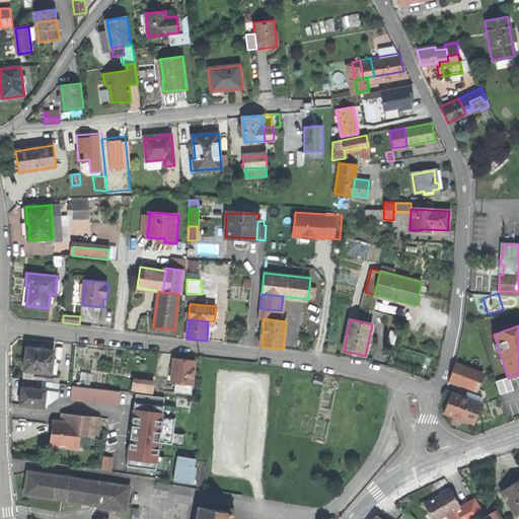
[(42,349),(26,348),(24,370),(52,373),(53,363),(54,351),(42,349)]
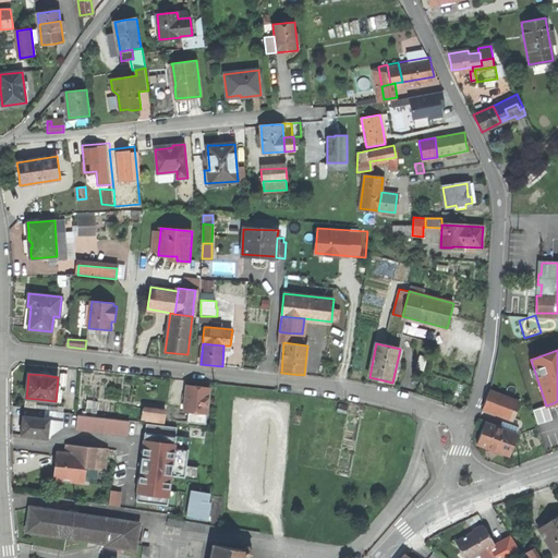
[(198,387),(187,386),(184,411),(190,411),(207,413),(210,388),(198,387)]
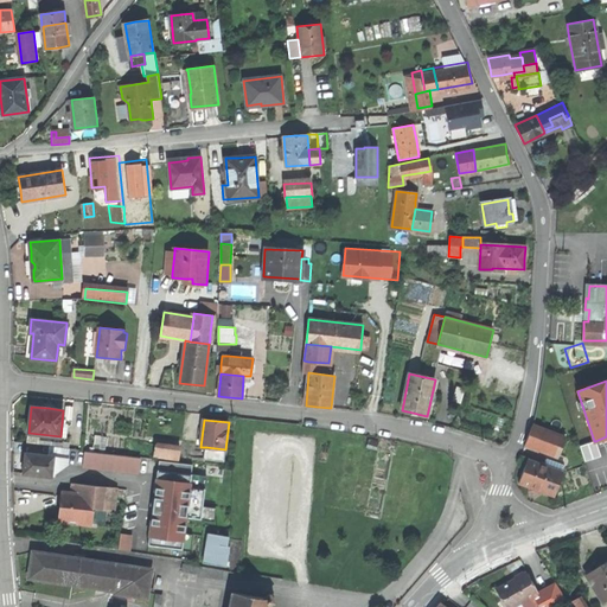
[(526,441),(560,454),(566,438),(532,425),(526,441)]
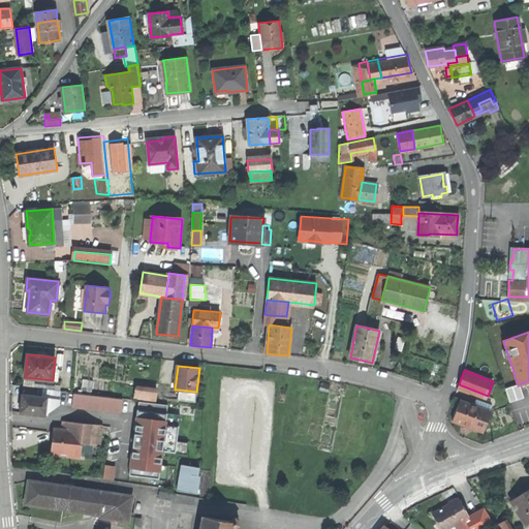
[(518,384),(505,389),(509,402),(524,398),(519,384),(518,384)]
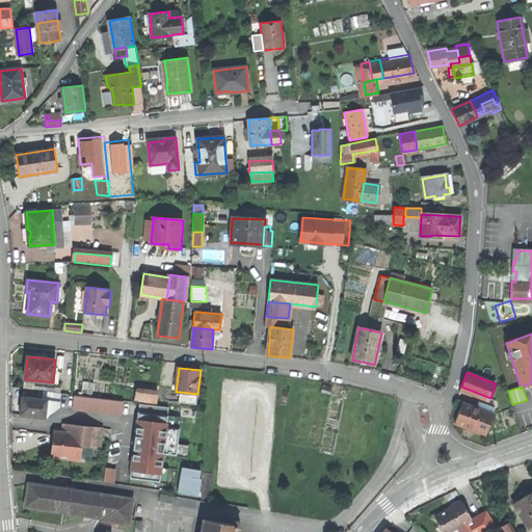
[(135,399),(158,402),(160,393),(137,391),(135,399)]
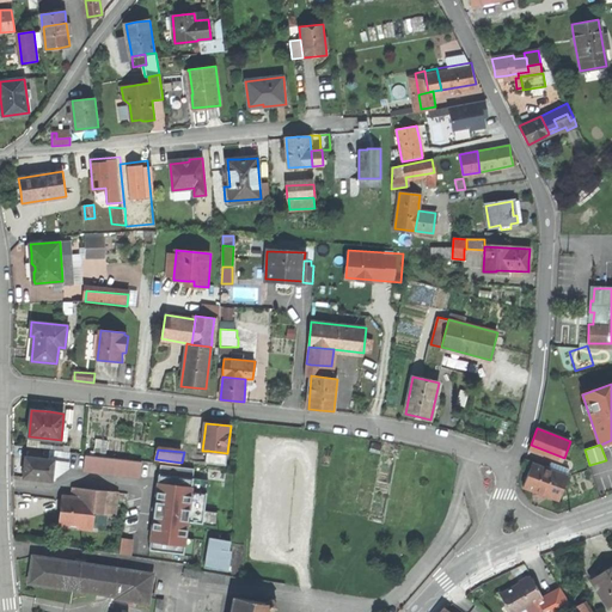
[(226,464),(227,453),(208,451),(207,463),(226,464)]
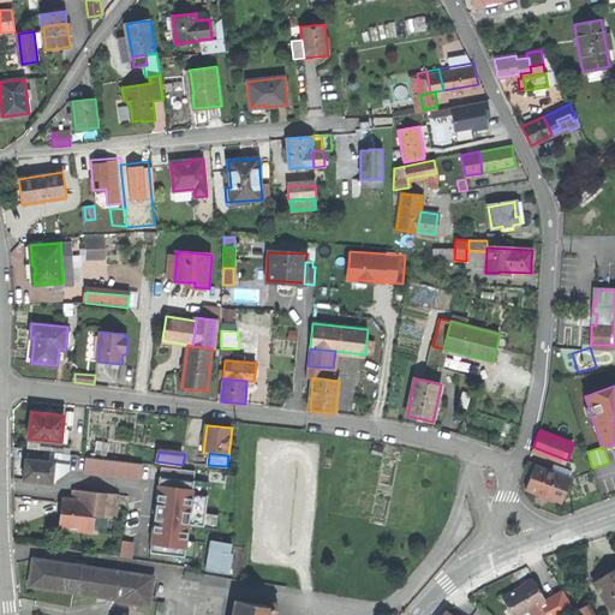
[(85,475),(144,478),(145,460),(87,457),(85,475)]
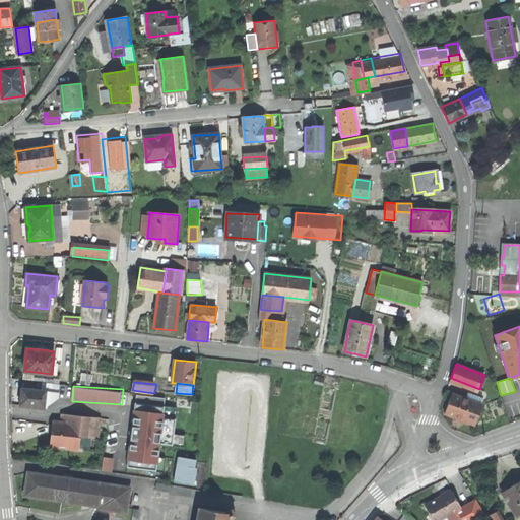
[(46,390),(21,387),(20,395),(19,405),(44,408),(45,401),(46,394),(46,390)]
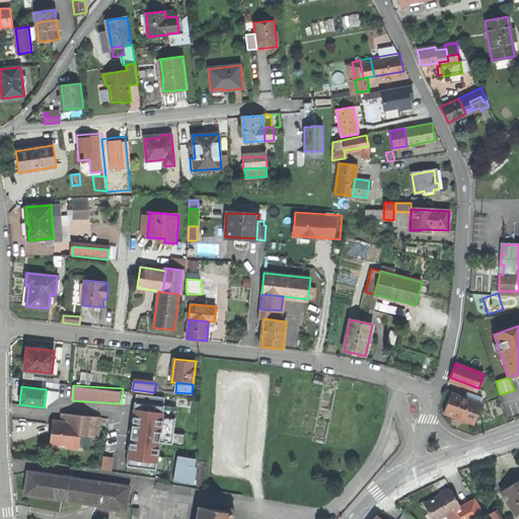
[(444,413),(472,423),(479,403),(451,393),(447,402),(444,413)]
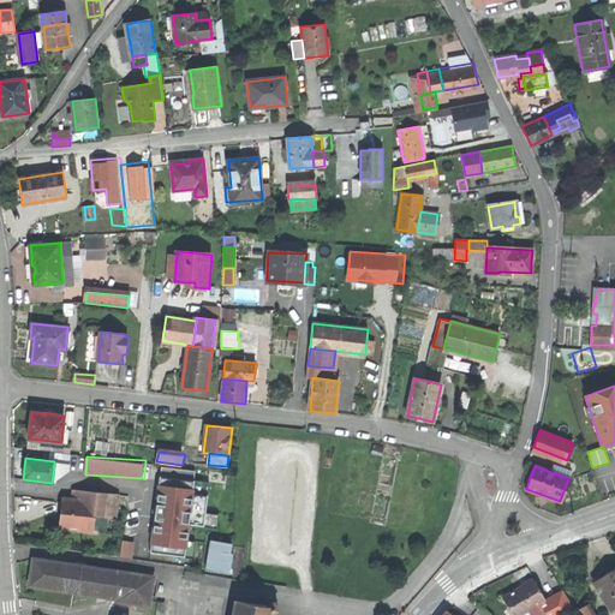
[(157,481),(154,549),(196,551),(201,483),(157,481)]
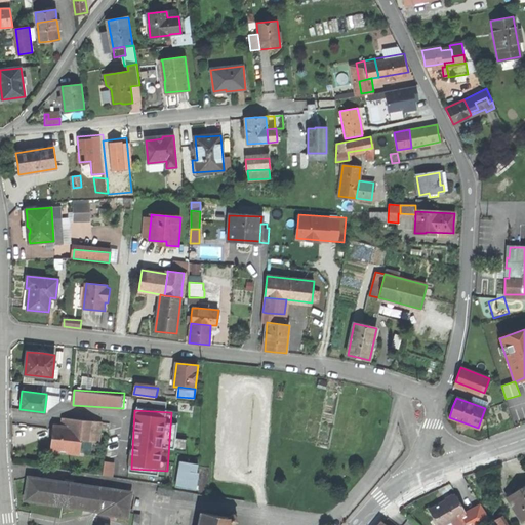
[(51,450),(80,453),(81,440),(83,420),(71,418),(70,427),(65,427),(53,425),(52,438),(51,450)]
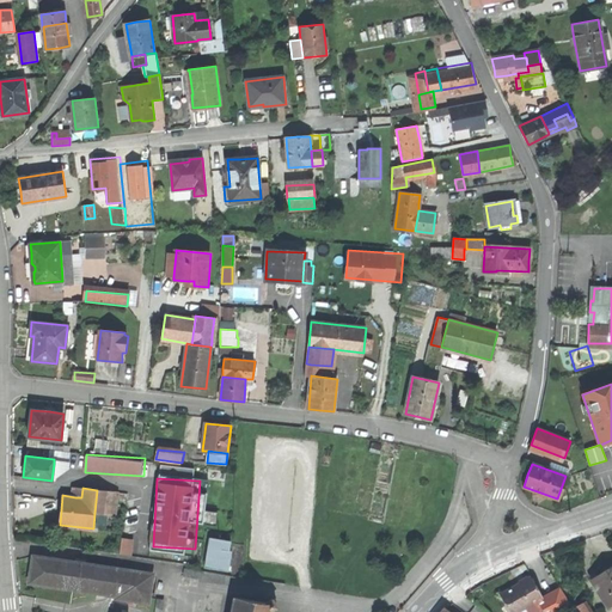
[(111,491),(97,490),(95,513),(109,514),(111,491)]
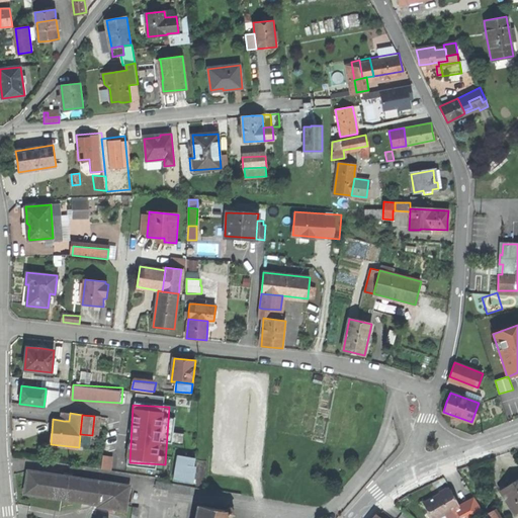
[(105,453),(103,467),(113,469),(115,454),(105,453)]
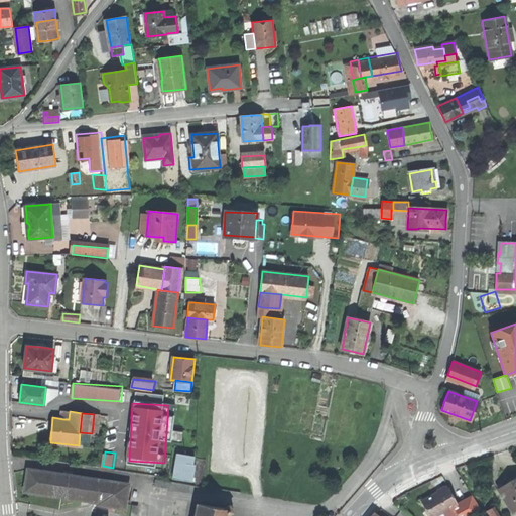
[(177,454),(175,463),(187,464),(189,456),(177,454)]
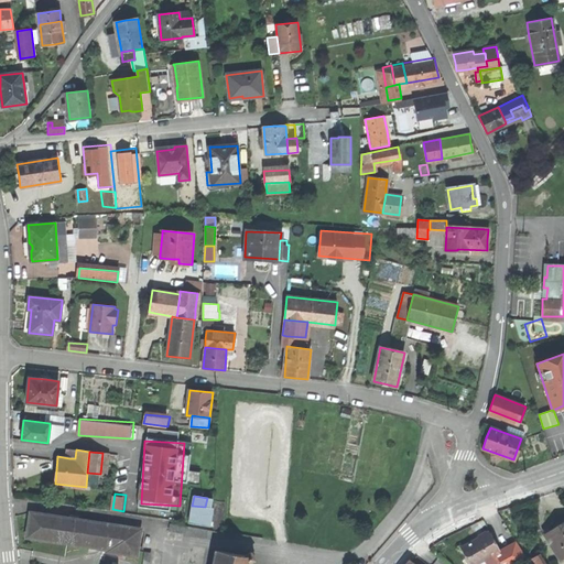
[(190,523),(210,527),(214,509),(205,507),(192,506),(190,523)]
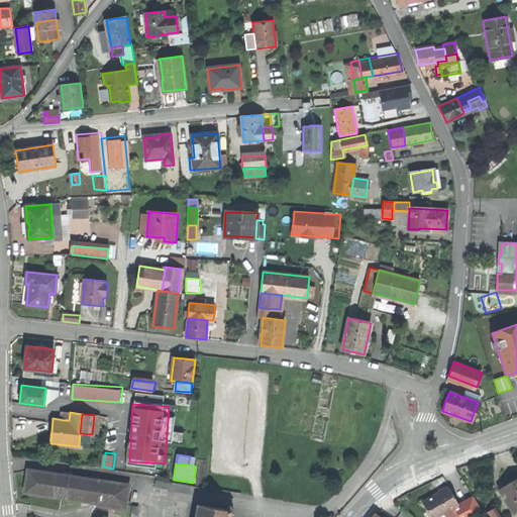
[(27,481),(25,492),(91,503),(92,498),(100,499),(99,507),(125,511),(129,487),(29,470),(27,481)]
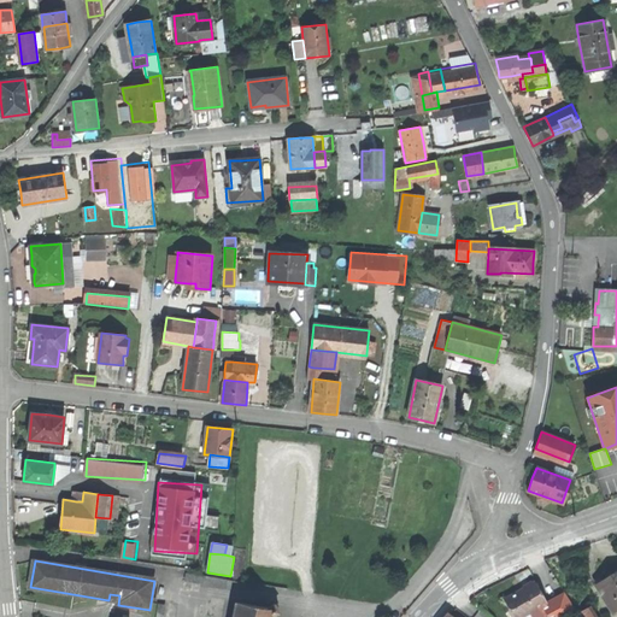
[(597,585),(613,612),(616,610),(616,571),(609,577),(597,585)]
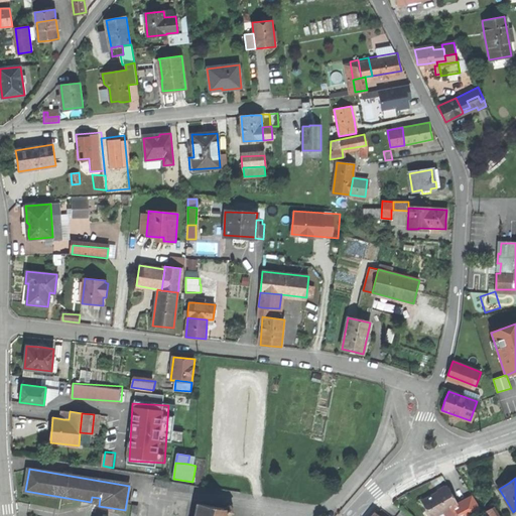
[(425,499),(433,515),(435,515),(444,511),(455,506),(457,504),(447,487),(434,494),(425,499)]
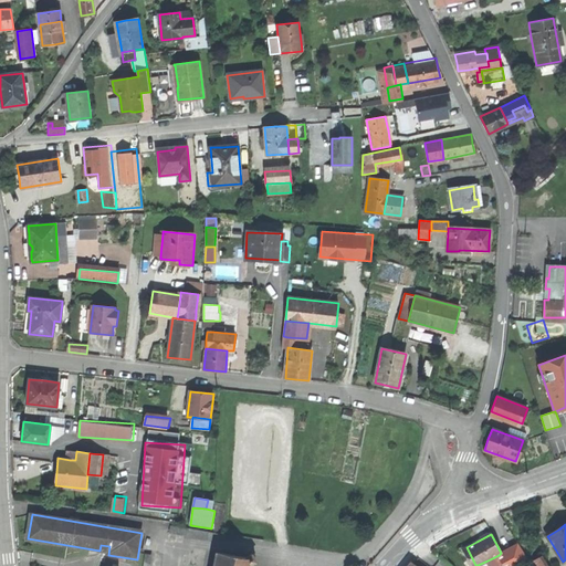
[(520,545),(511,549),(519,563),(527,558),(520,545)]
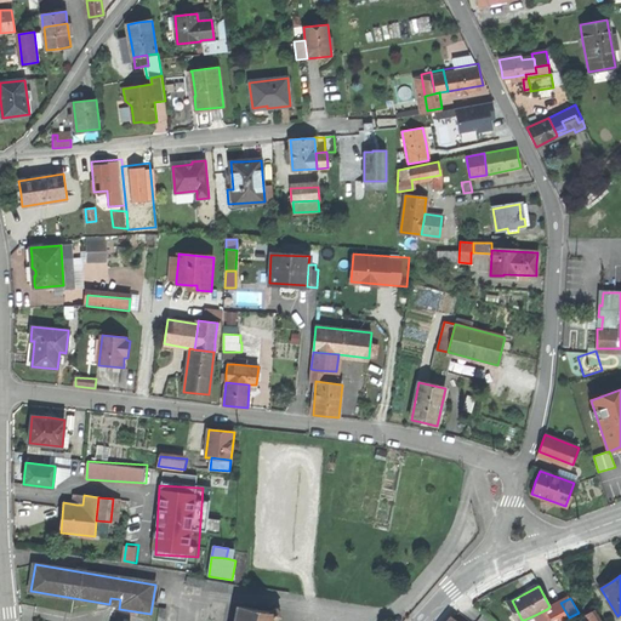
[(518,620),(522,620),(512,600),(508,603),(518,620)]
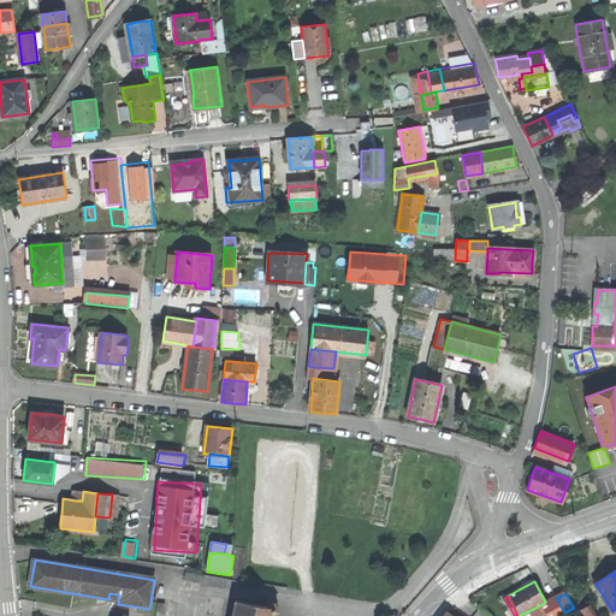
[(556,598),(549,602),(554,610),(556,615),(558,615),(564,612),(556,598)]
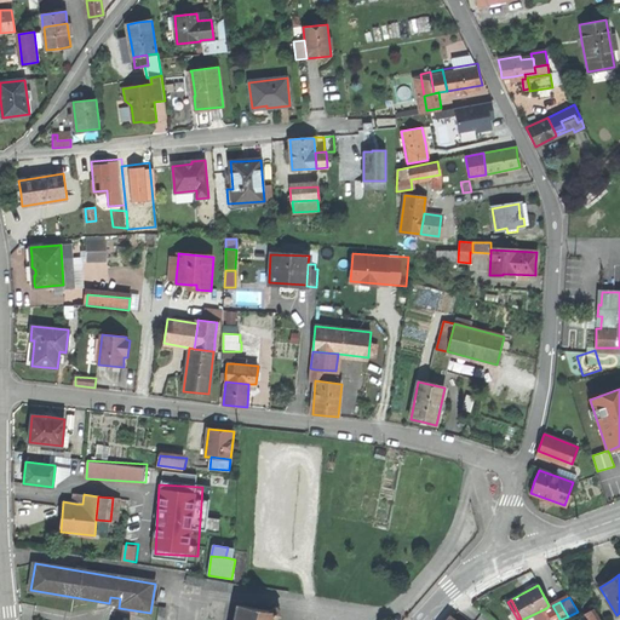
[(274,619),(281,615),(276,607),(270,610),(237,604),(234,619),(274,619)]
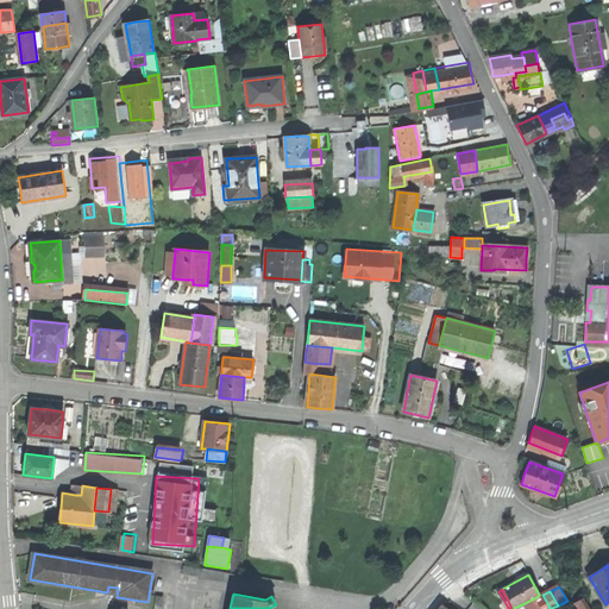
[(540,596),(539,595),(537,597),(541,606),(547,603),(542,595),(540,596)]
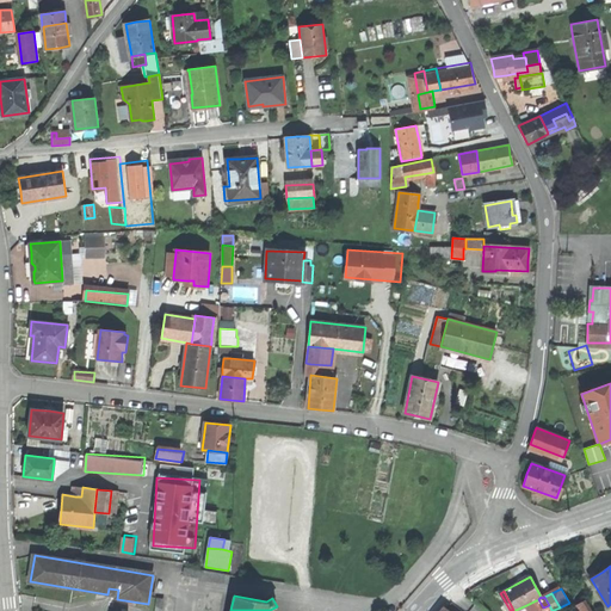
[(537,610),(543,608),(538,599),(526,605),(529,610),(537,610)]
